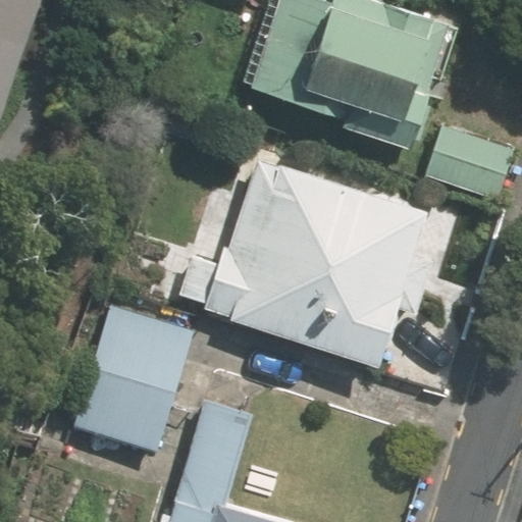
[(451,23),(379,0),(267,0),(239,87),(410,145),(451,23)]
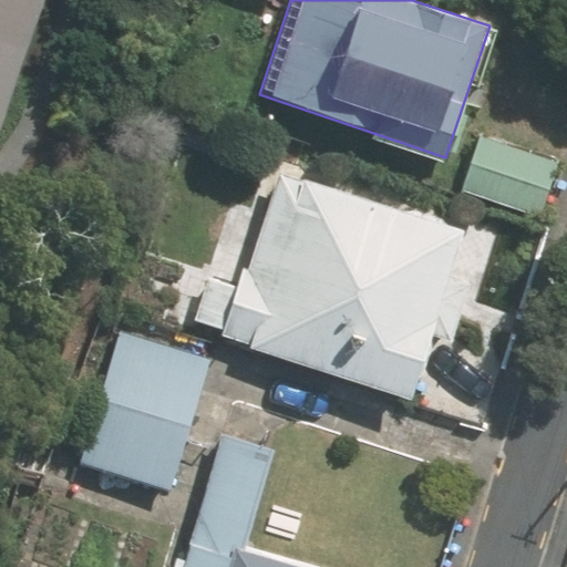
[(560,156),(485,134),(467,192),(543,215),(560,156)]
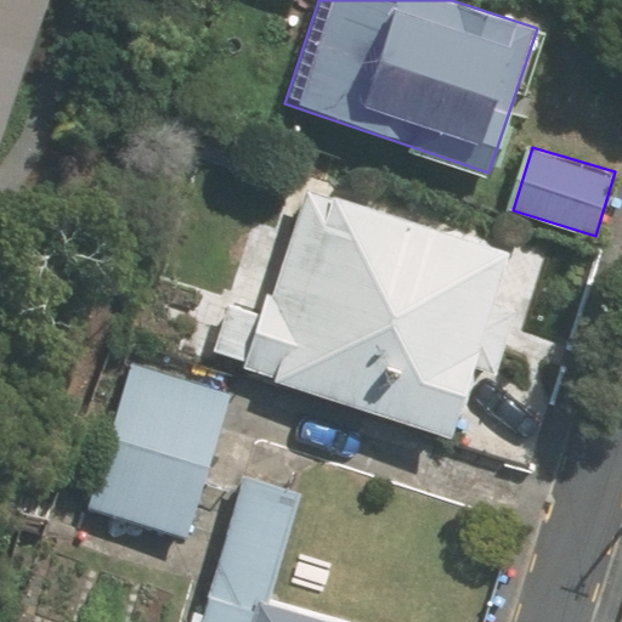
[(243,374),(457,442),(524,237),(310,169),(243,374)]
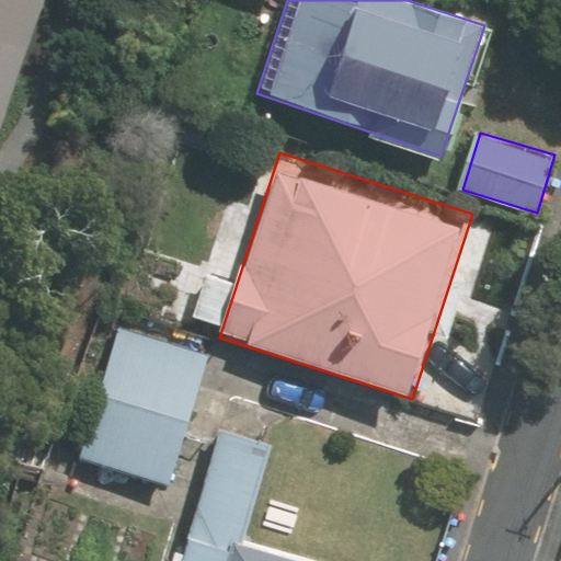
[(207,353),(118,325),(81,453),(169,479),(207,353)]
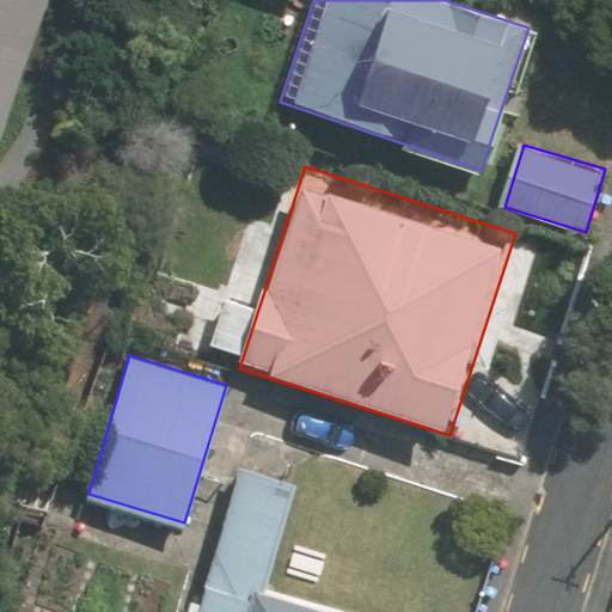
[(295,479),(238,463),(196,611),(338,611),(267,589),(295,479)]
